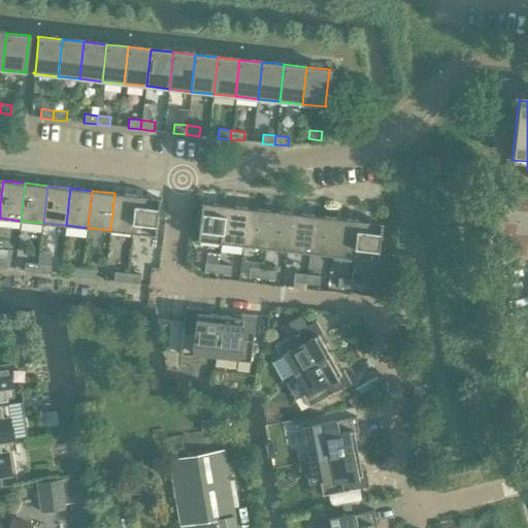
[(110,230),(132,233),(136,195),(114,193),(110,230)]
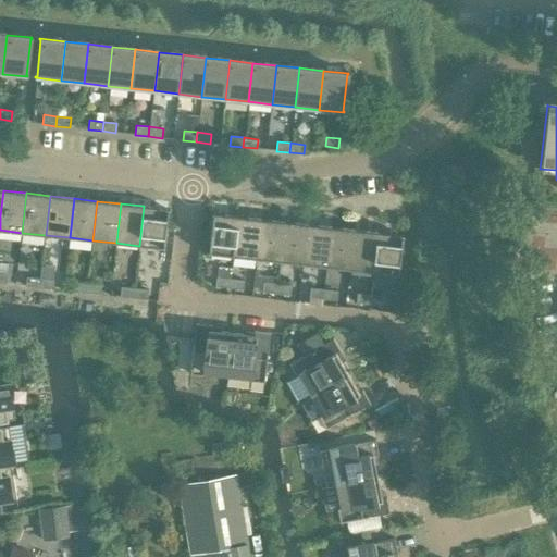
[(144,206),(139,246),(165,248),(165,247),(164,247),(168,210),(170,210),(170,209),(144,206)]
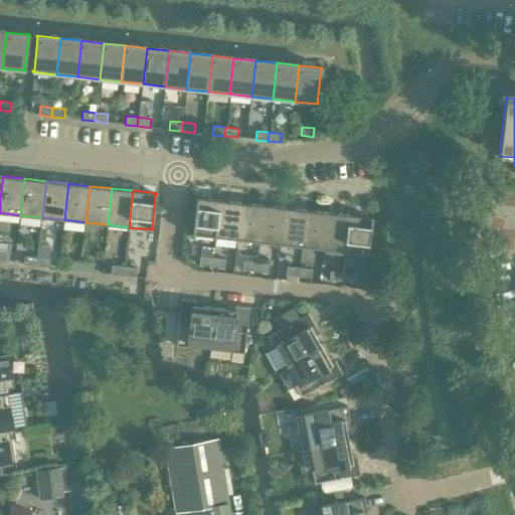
[(191,234),(215,236),(219,200),(196,197),(195,199),(197,199),(193,233),(192,232),(191,234)]
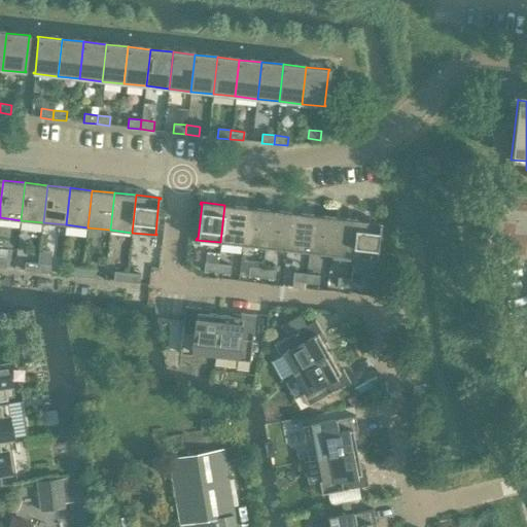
[(220,242),(243,245),(247,208),(224,205),(220,242)]
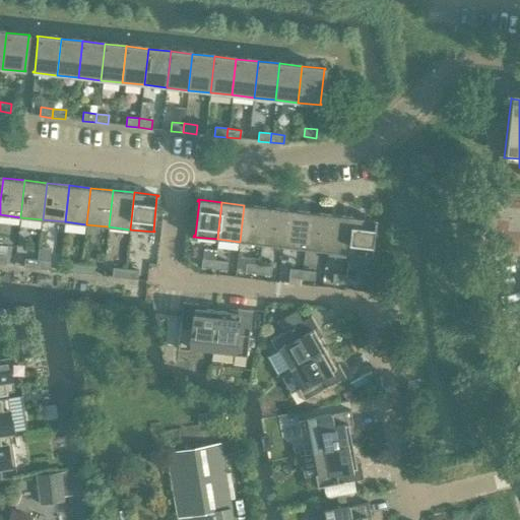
[(240,242),(261,244),(265,207),(244,205),(240,242)]
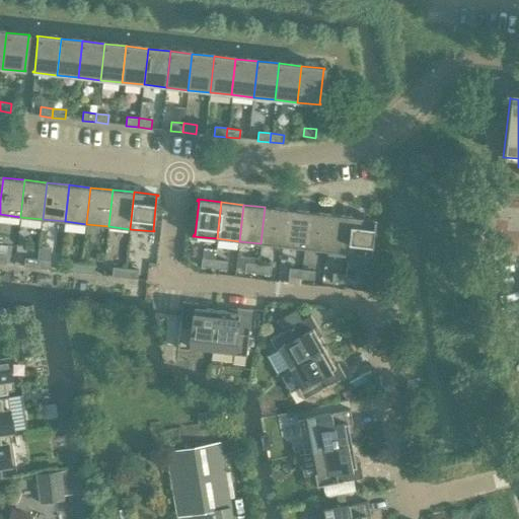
[(261,243),(283,246),(287,209),(265,207),(261,243)]
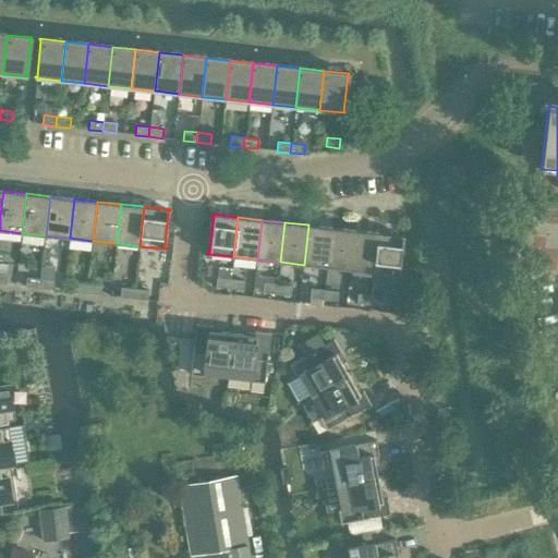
[(304,265),(327,267),(332,228),(308,225),(304,265)]
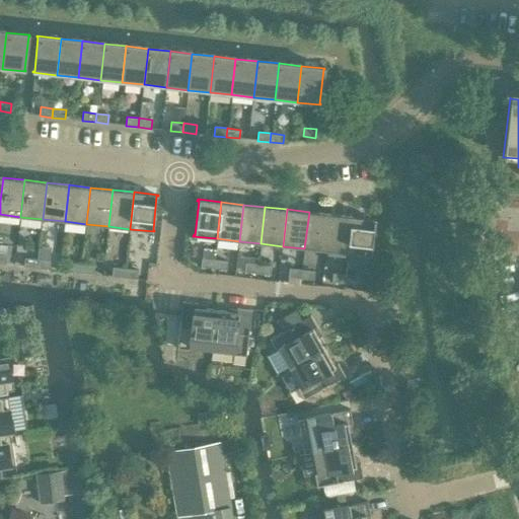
[(304,248),(326,250),(330,214),(309,212),(304,248)]
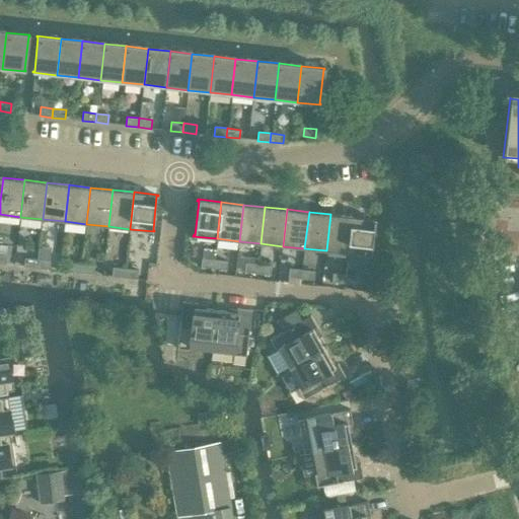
[(326,250),(349,253),(353,217),(330,214),(326,250)]
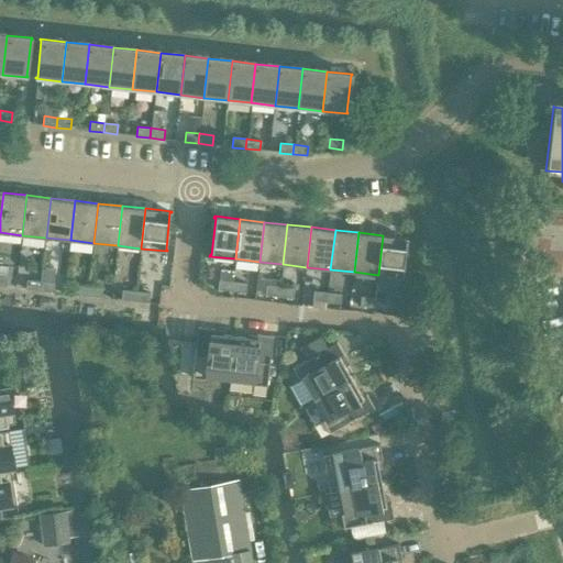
[(383,235),(378,275),(404,277),(404,276),(403,276),(407,239),(408,239),(408,238),(383,235)]
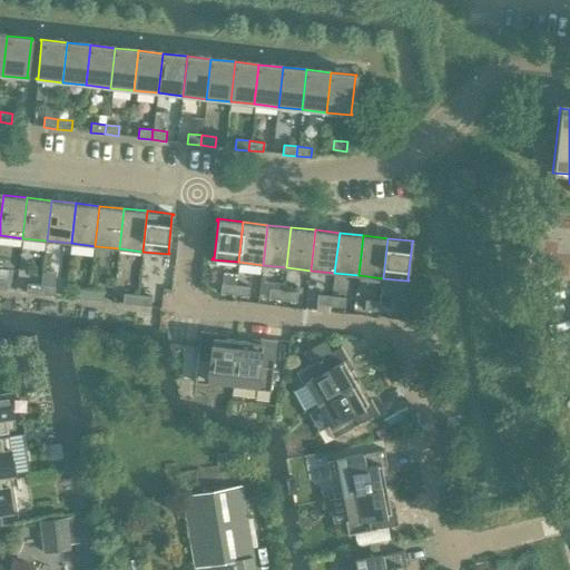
[(27,292),(41,293),(41,284),(28,282),(27,292)]
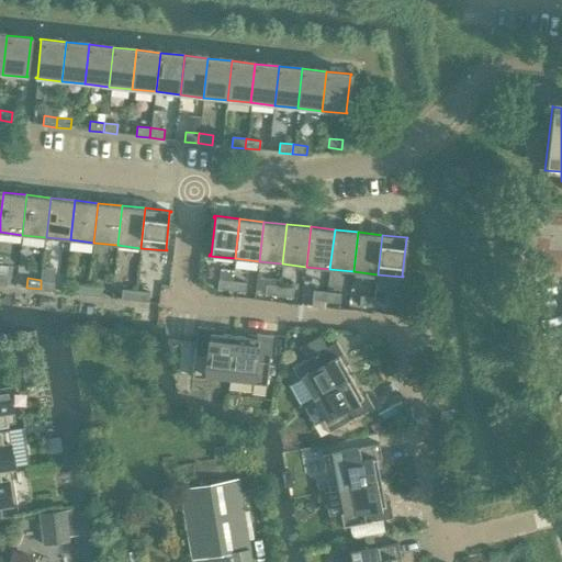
[(217,289),(232,291),(233,281),(218,279),(217,289)]
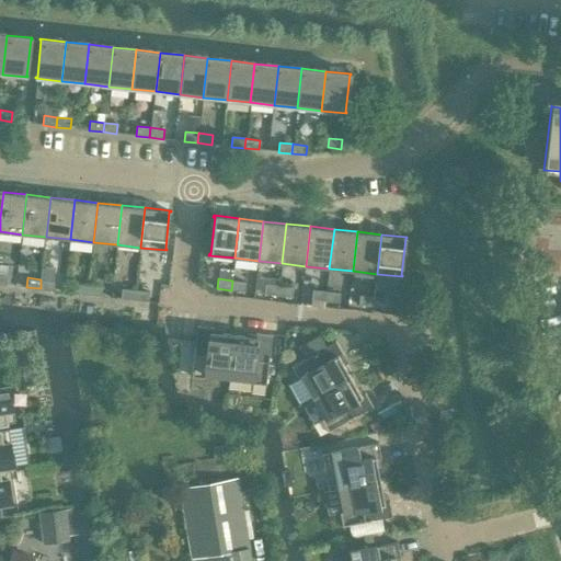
[(54,290),(54,289),(55,281),(41,279),(41,288),(54,290)]
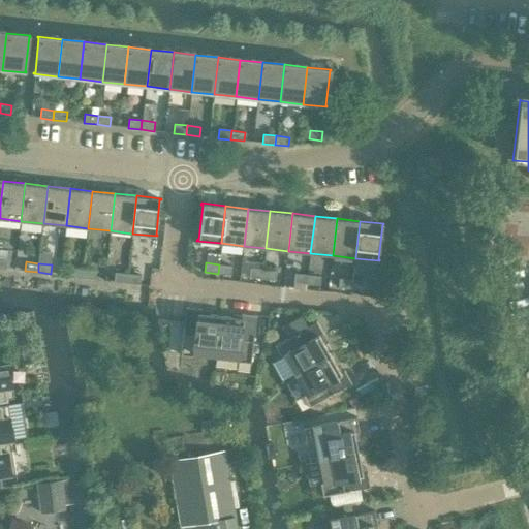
[(230,275),(231,266),(219,265),(218,274),(230,275)]
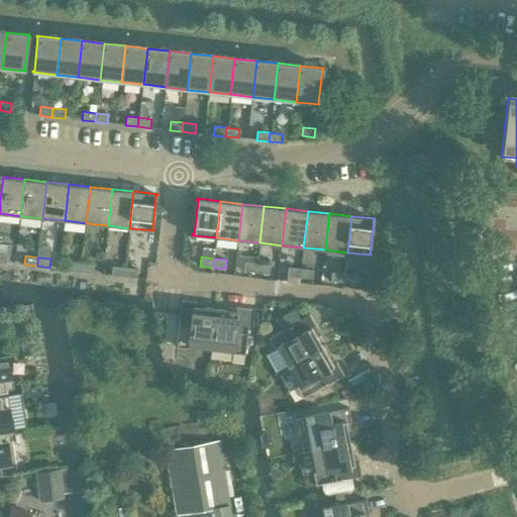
[(68,270),(81,271),(82,262),(69,261),(68,269),(68,270)]
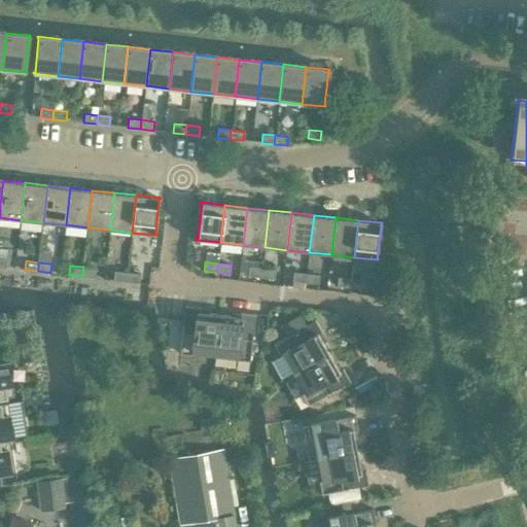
[(95,278),(96,277),(95,277),(96,269),(83,267),(82,276),(95,278)]
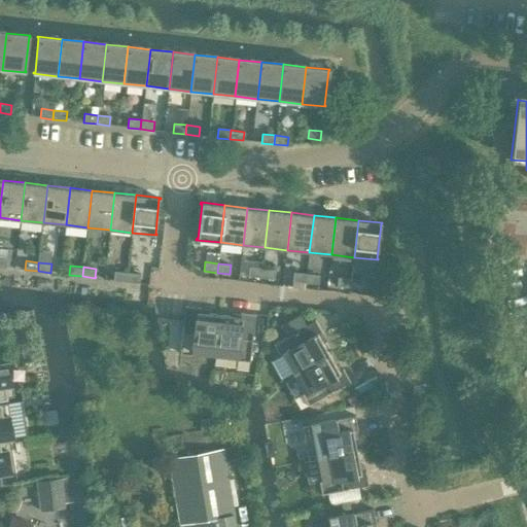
[(248,276),(260,277),(261,269),(249,267),(248,276)]
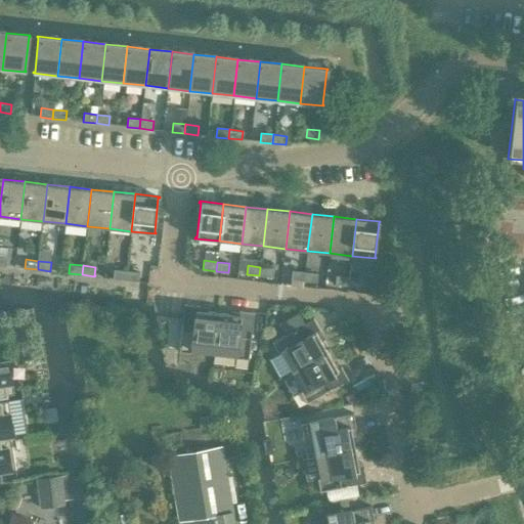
[(272,277),(272,276),(273,268),(260,267),(259,275),(272,277)]
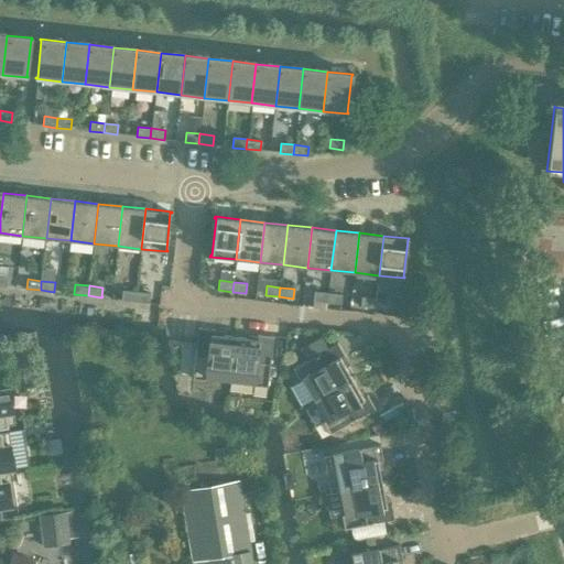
[(121,300),(136,301),(137,291),(123,290),(122,299),(121,299),(121,300)]
